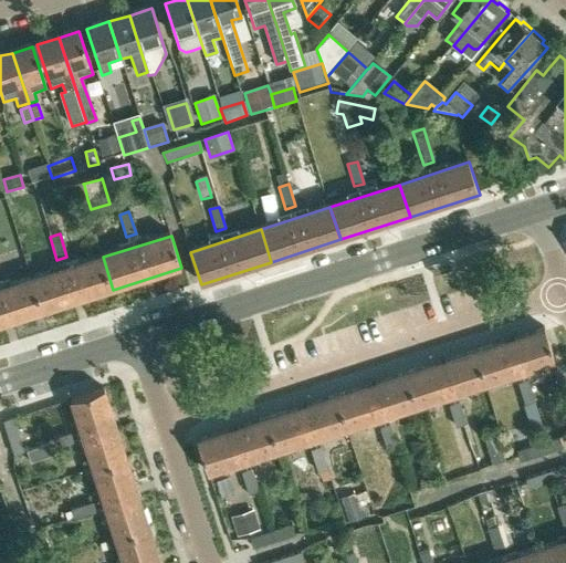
[(43,313),(113,290),(103,257),(33,279),(43,313)]
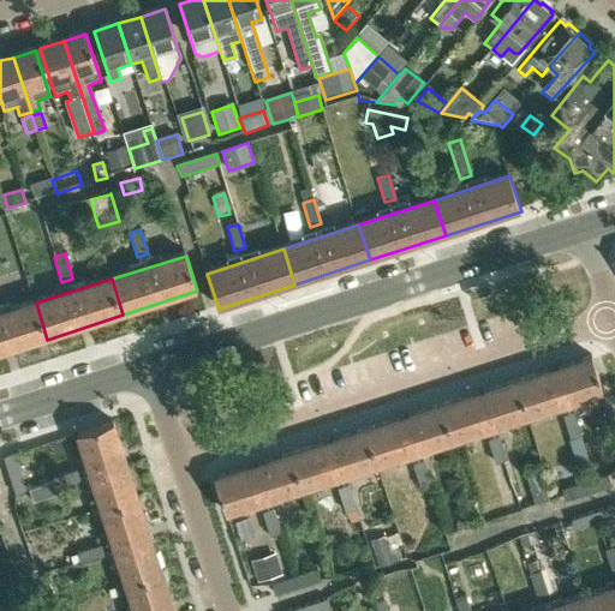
[(0,315),(0,353),(47,340),(36,303),(0,315)]
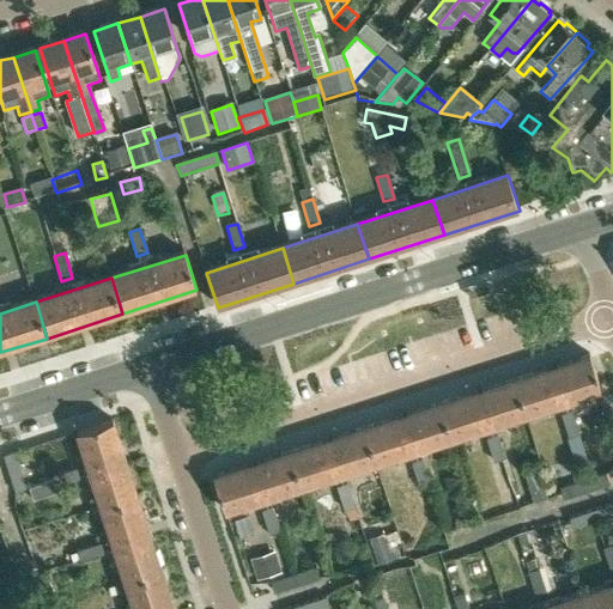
[(590,357),(557,366),(515,381),(527,416),(601,391),(590,357)]
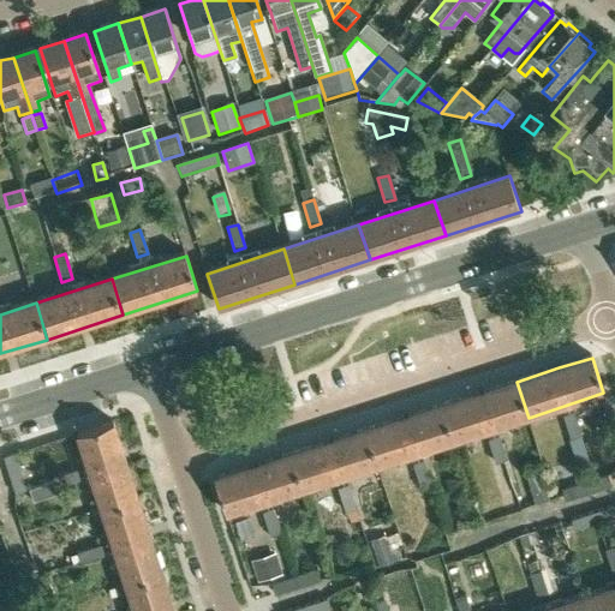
[(453,442),(529,418),(517,382),(441,406),(453,442)]
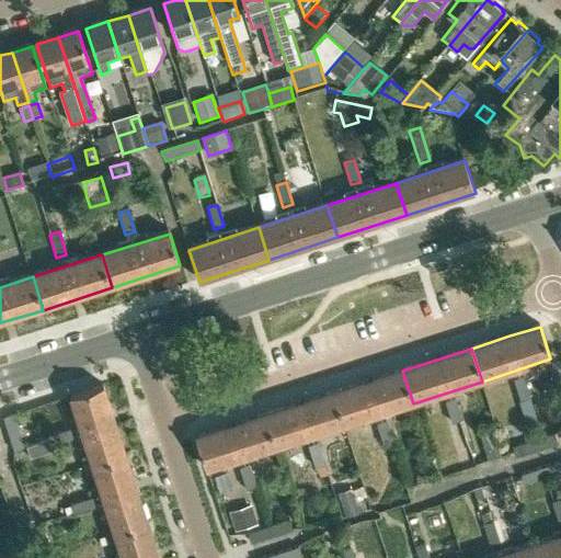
[(345,425),(413,403),(402,371),(334,393),(345,425)]
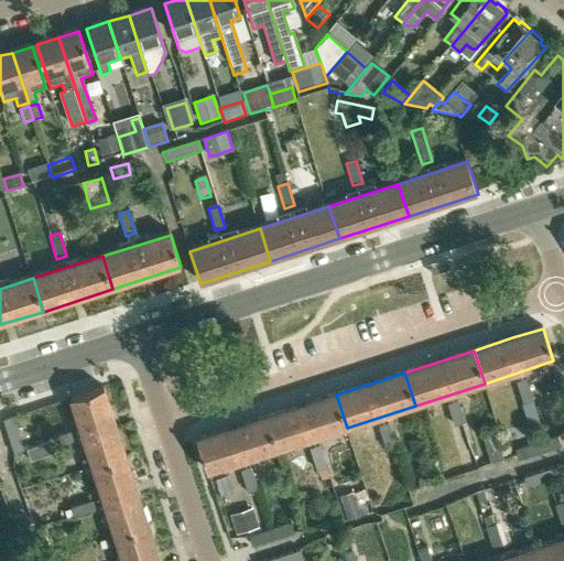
[(517,385),(520,395),(523,406),(533,402),(527,381),(517,385)]
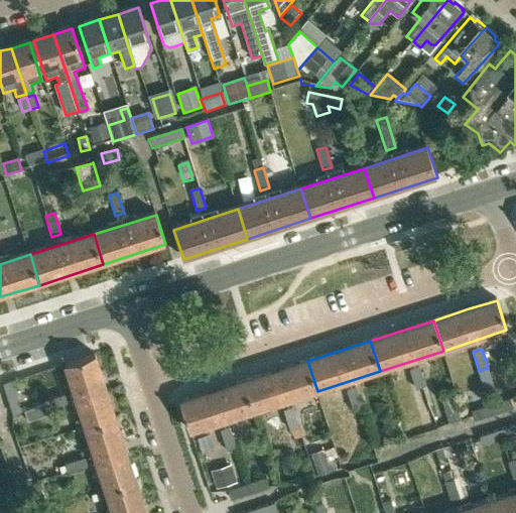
[(115,419),(109,398),(95,355),(66,365),(86,428),(115,419)]
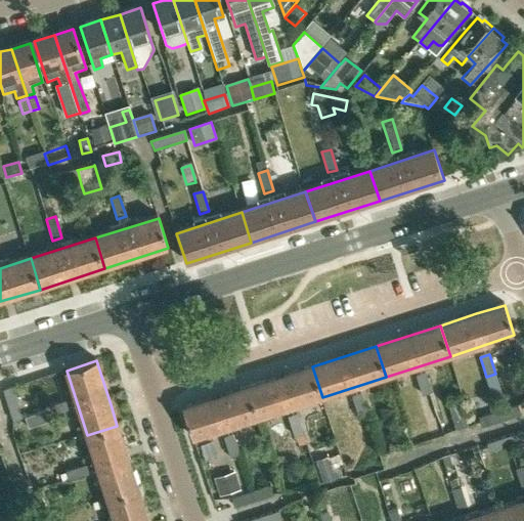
[(312,366),(248,387),(258,418),(322,397),(312,366)]
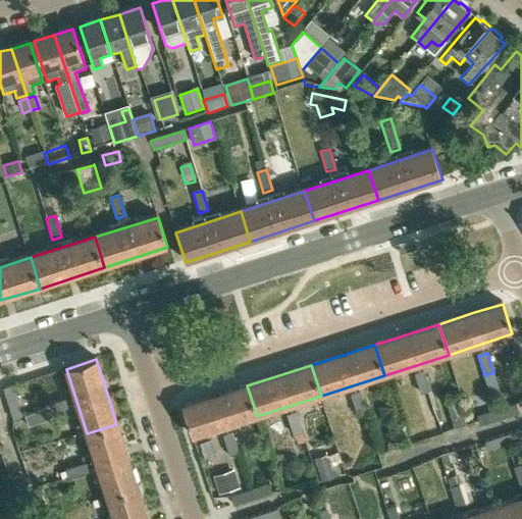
[(414,375),(417,386),(420,396),(429,393),(426,382),(424,372),(414,375)]
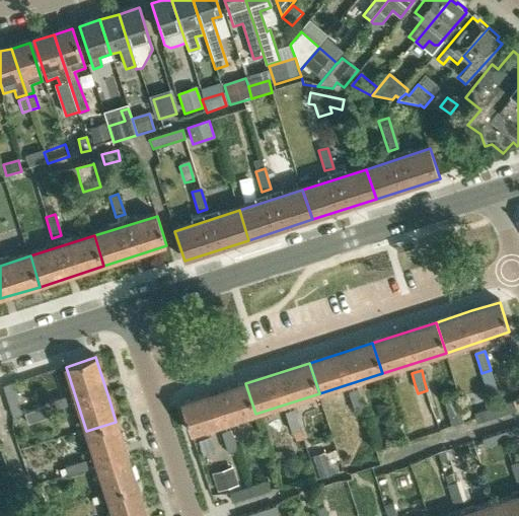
[(190,435),(255,414),(245,383),(180,404),(190,435)]
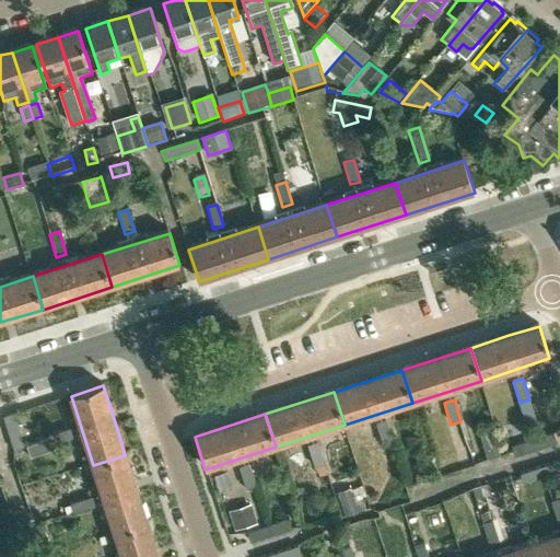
[(13,415),(4,418),(14,451),(24,448),(22,441),(21,438),(20,433),(18,428),(13,415)]
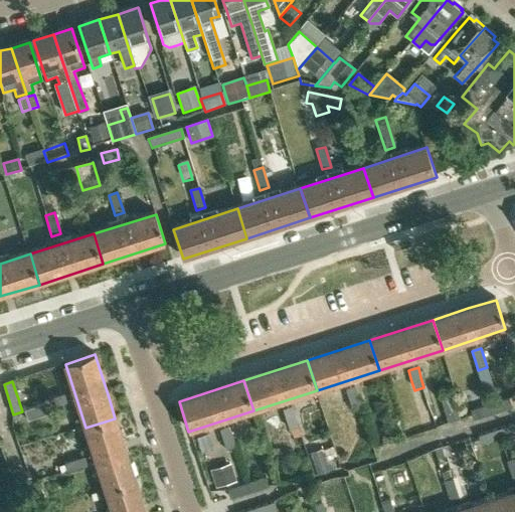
[(346,391),(349,400),(352,409),(361,406),(355,388),(346,391)]
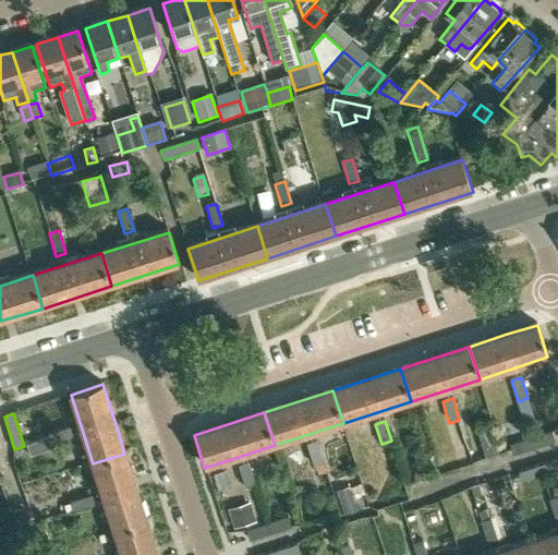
[(71,427),(60,432),(49,435),(51,444),(74,437),(71,427)]
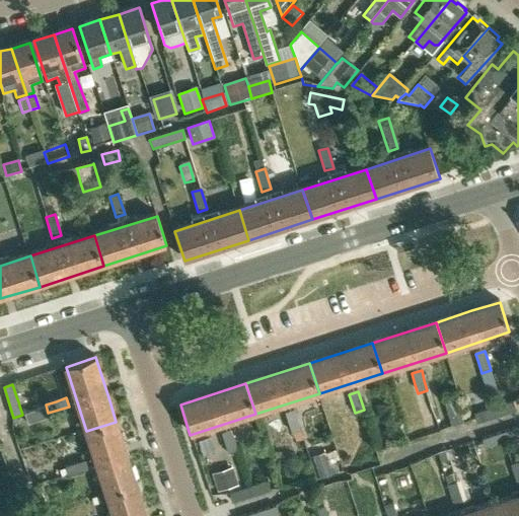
[(444,402),(451,427),(463,424),(456,399),(444,402)]
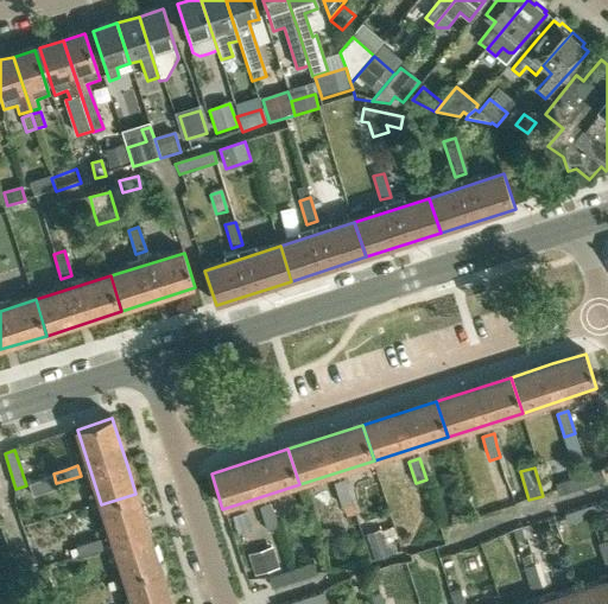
[(558,496),(570,493),(603,482),(601,471),(555,487),(558,496)]
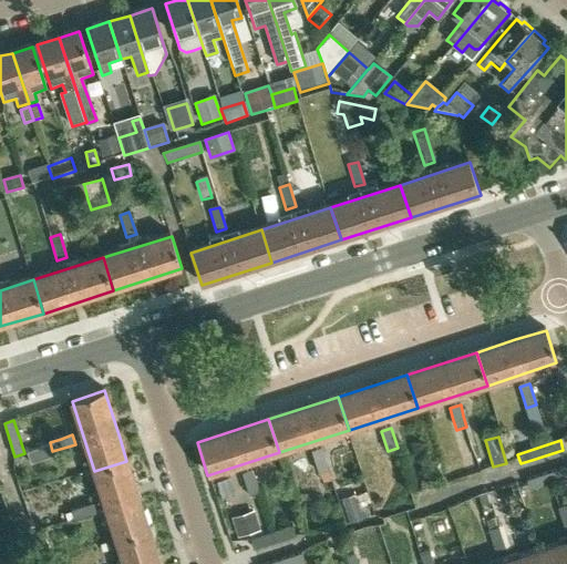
[(311,452),(315,463),(318,474),(328,471),(321,449),(311,452)]
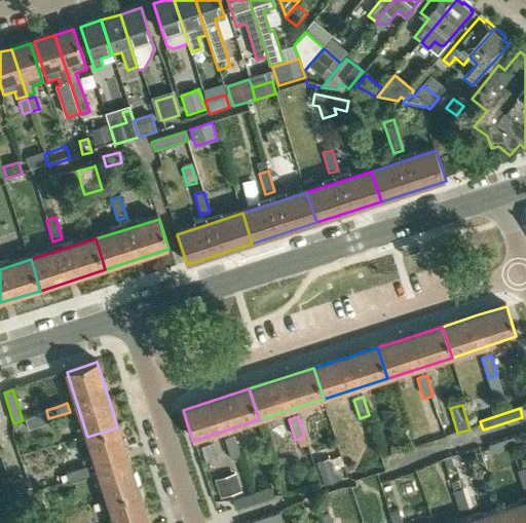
[(138,490),(117,427),(87,437),(75,441),(79,453),(91,449),(108,500),(138,490)]
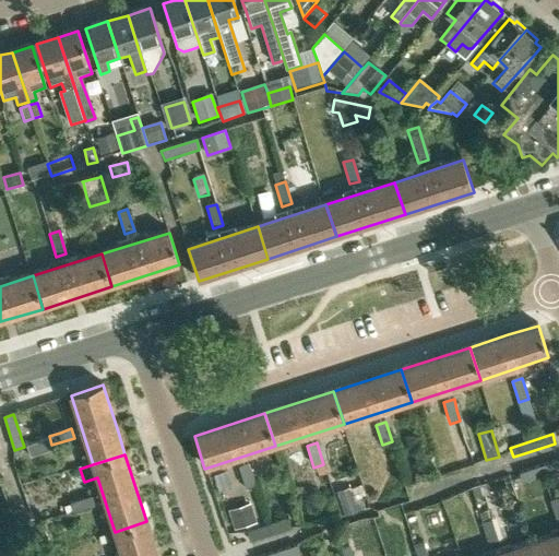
[(558,461),(519,474),(522,484),(558,471),(558,461)]
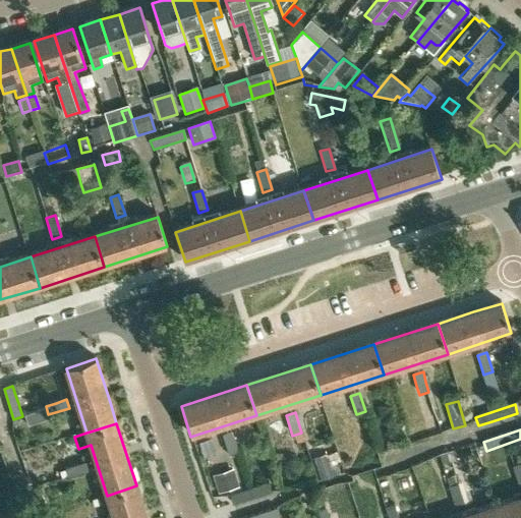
[(223,437),(226,446),(229,456),(238,452),(232,433),(223,437)]
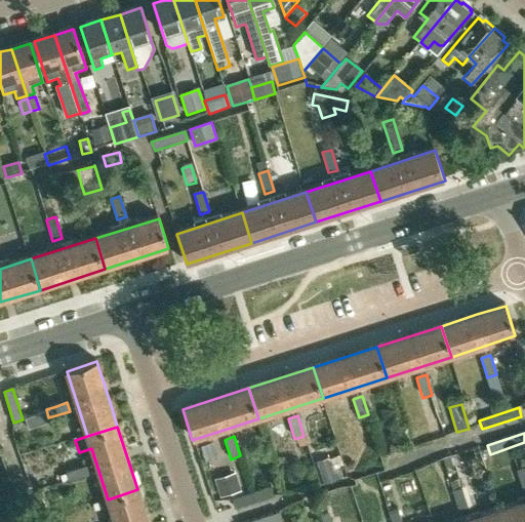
[(330,458),(317,463),(323,485),(336,482),(330,458)]
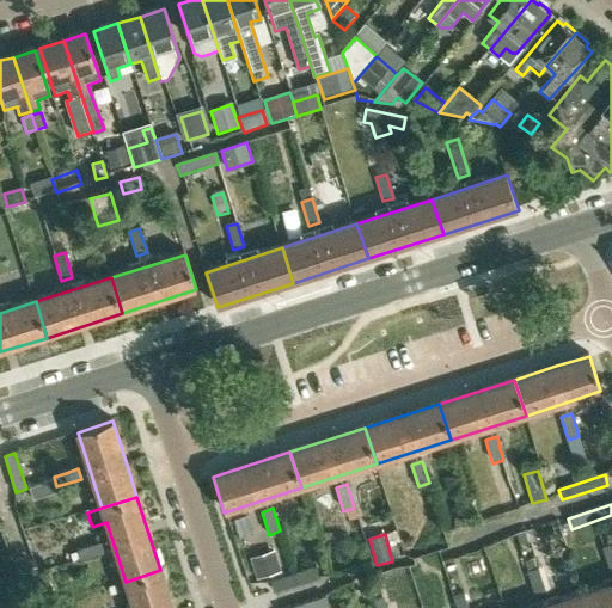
[(72,562),(80,559),(80,562),(104,553),(102,544),(69,554),(72,562)]
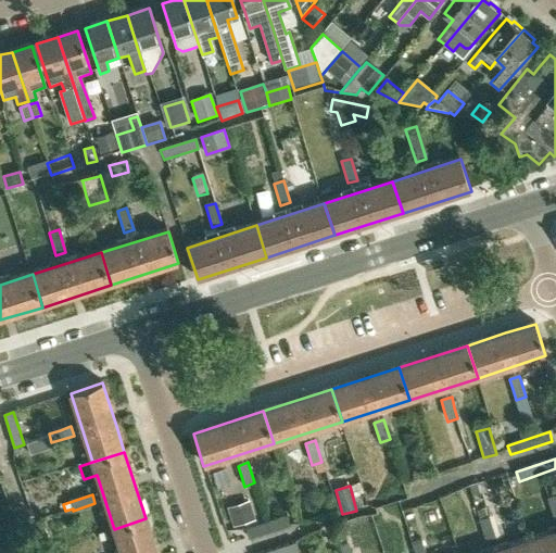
[(251,507),(228,515),(234,529),(255,522),(251,507)]
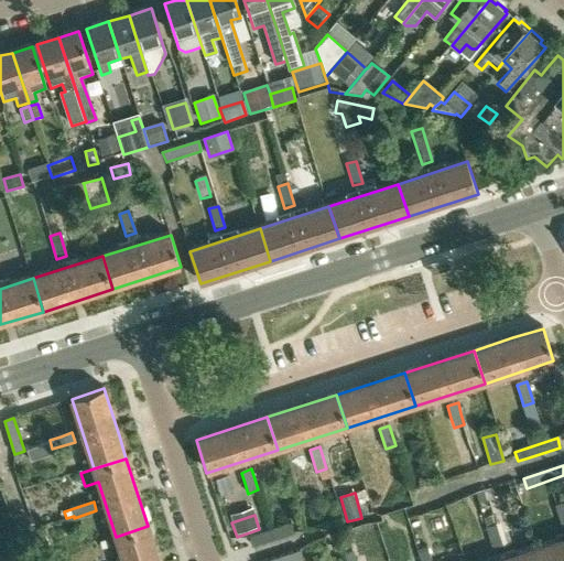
[(159,560),(148,526),(116,537),(123,560),(159,560)]
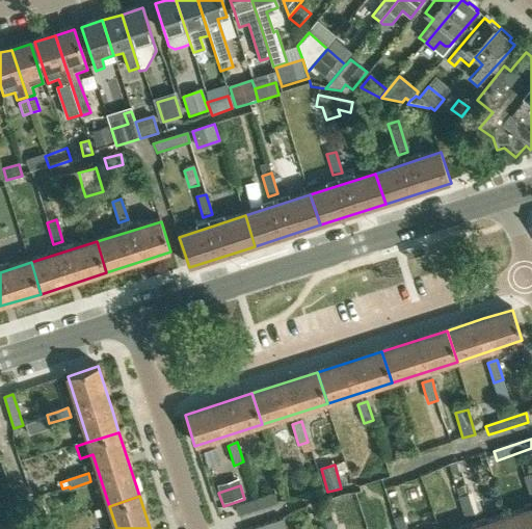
[(274,496),(235,508),(238,518),(277,504),(274,496)]
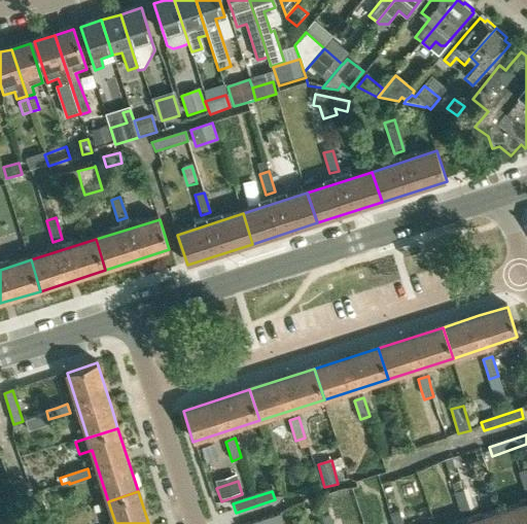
[(454,494),(457,503),(460,513),(470,510),(463,491),(454,494)]
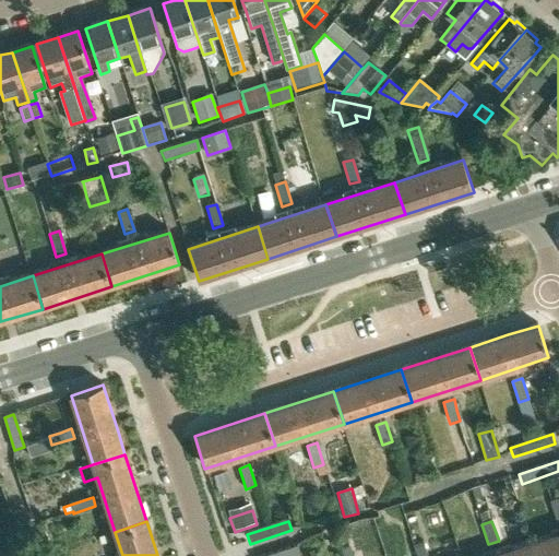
[(7,530),(0,532),(0,545),(22,535),(16,525),(7,530)]
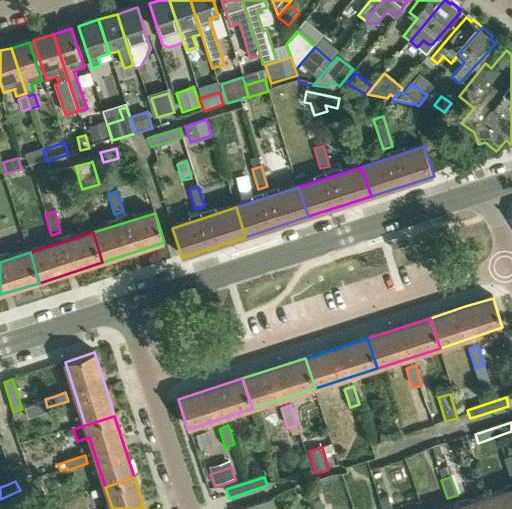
[(511,508),(511,488),(487,497),(491,508),(511,508)]
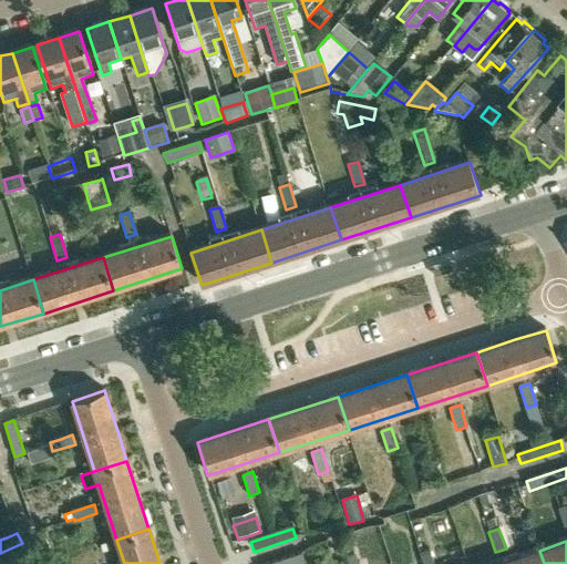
[(434,563),(433,561),(430,551),(420,554),(422,563),(434,563)]
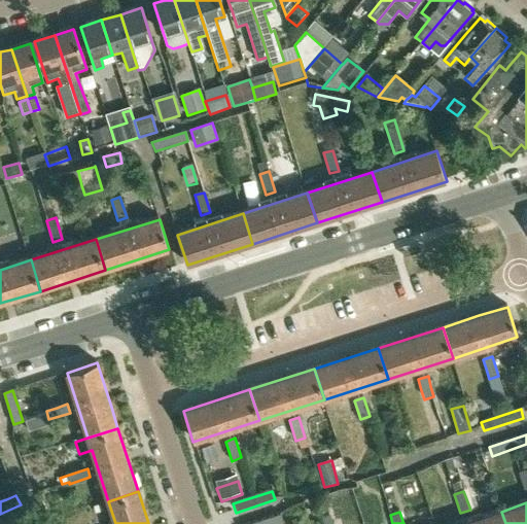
[(505,523),(501,512),(463,523),(505,523)]
